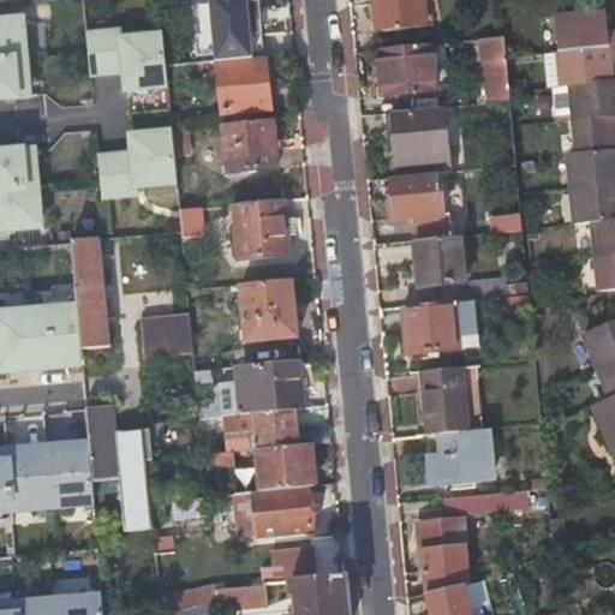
[(425,28),(423,0),(372,0),(376,33),(425,28)]
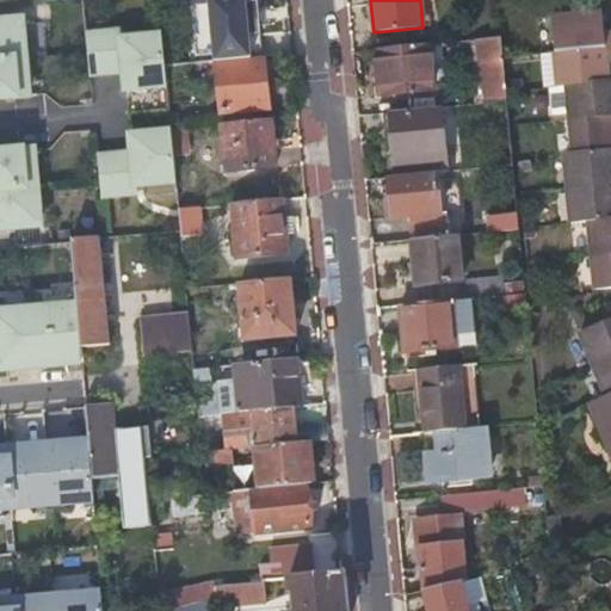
[(603,13),(553,18),(559,86),(568,85),(574,154),(565,156),(572,222),(588,221),(594,289),(610,288),(610,81),(609,82),(608,62),(610,62),(610,30),(605,31),(603,13)]
